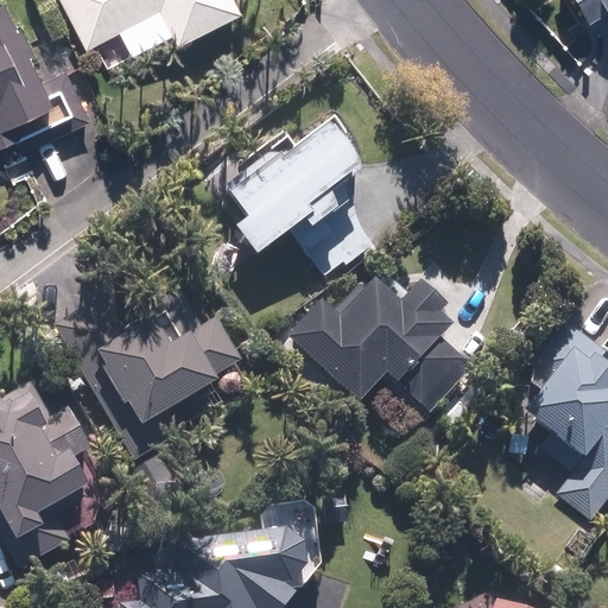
[(51,93),(8,0),(7,0),(0,2),(0,164),(82,127),(63,87),(51,93)]
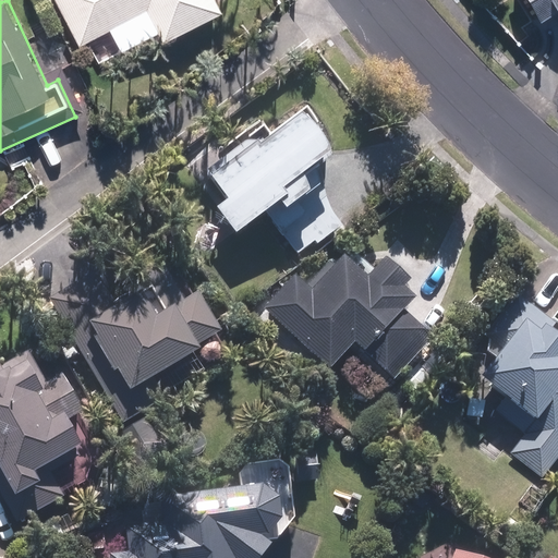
[(56,0),(81,45),(147,9),(165,40),(221,11),(215,0),(56,0)]
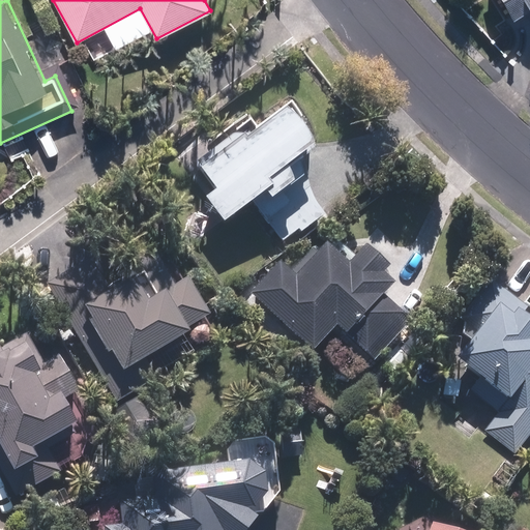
[(529,10),(529,0),(499,0),(512,22),(529,10)]
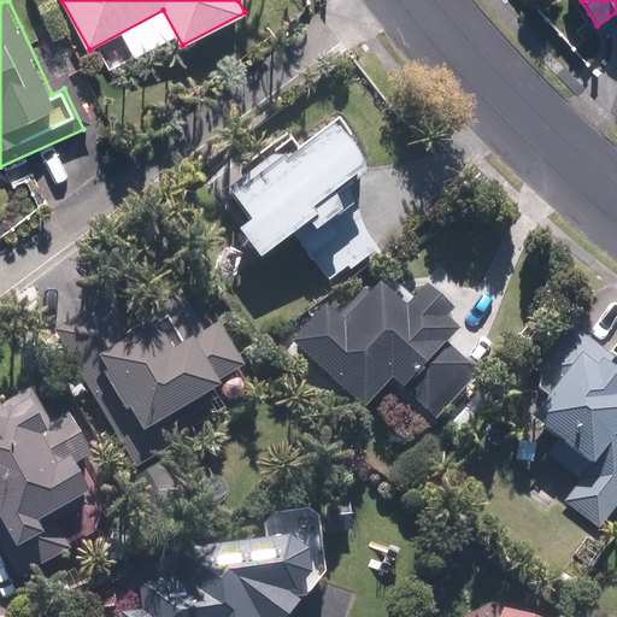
[(351,186),(369,171),(356,154),(362,151),(338,121),(303,148),(289,133),(223,187),(252,219),(238,231),(263,263),(304,229),(310,236),(359,197),(351,186)]
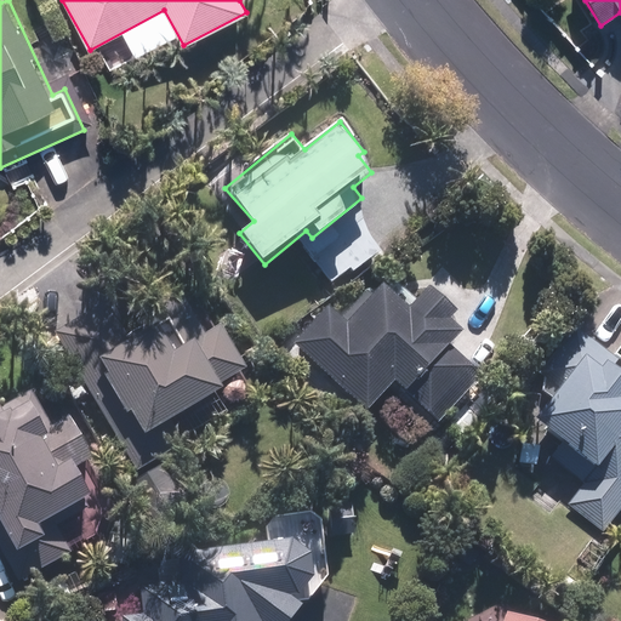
[(461,332),(449,320),(456,313),(427,283),(404,306),(377,279),(339,318),(326,306),(292,340),(365,414),(389,388),(431,431),(482,380),(448,346),(461,332)]
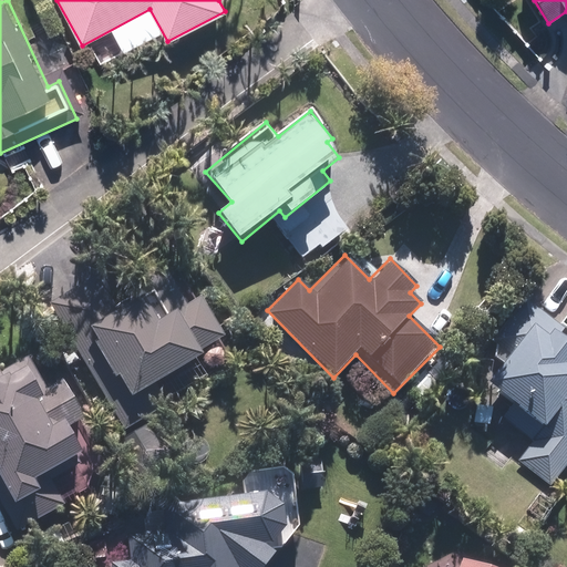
[(90,280),(53,301),(127,428),(145,418),(133,398),(204,356),(200,350),(225,337),(202,296),(186,305),(174,285),(113,320),(90,280)]
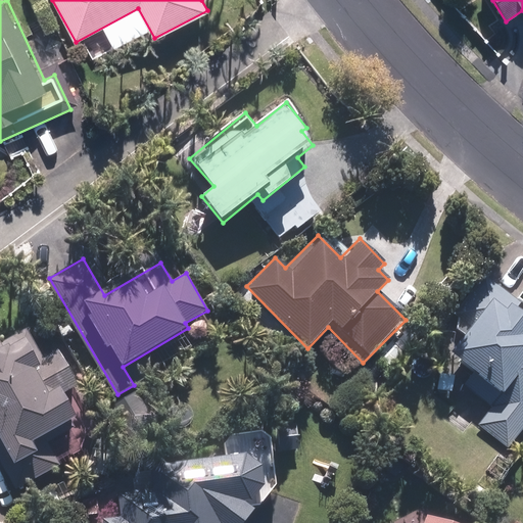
[(522,300),(488,274),(448,324),(464,335),(447,355),(502,398),(479,426),(508,448),(522,429),(522,311),(517,306),(522,300)]
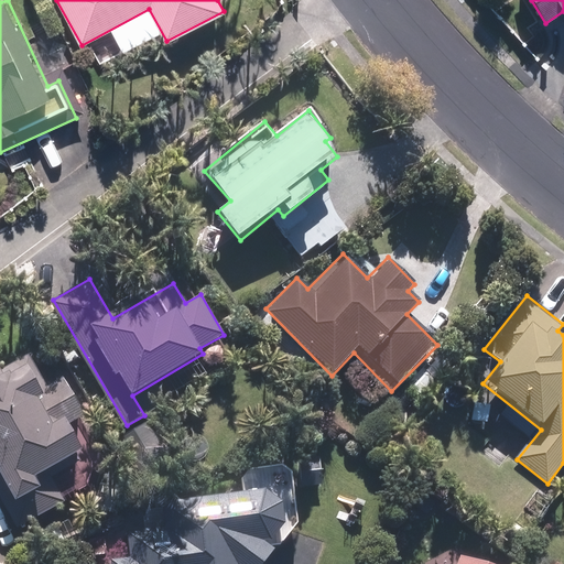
[(0,379),(0,498),(20,531),(105,479),(35,368),(4,387),(0,379)]
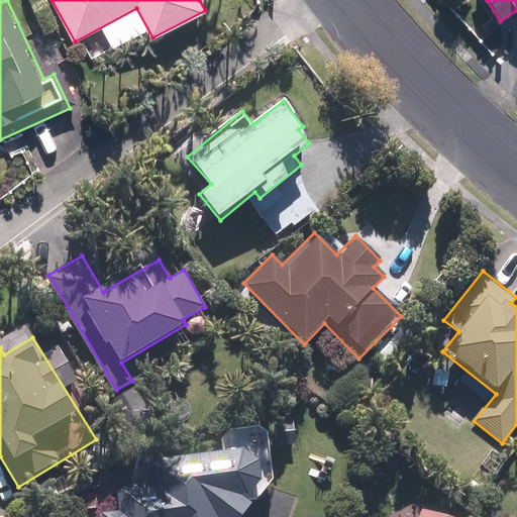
[(299,417),(276,417),(276,446),(299,446),(299,417)]
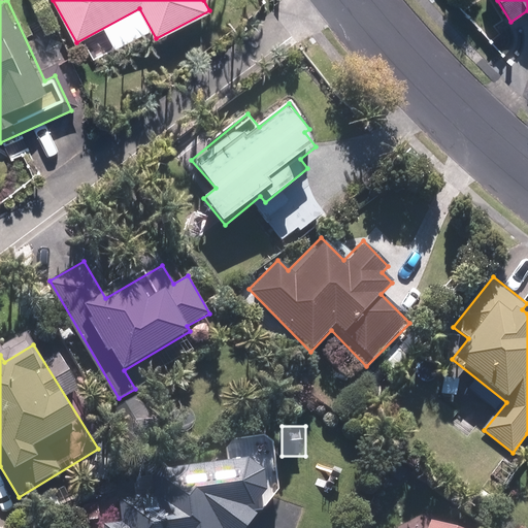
[(251,527),(275,495),(272,470),(246,458),(163,470),(166,492),(116,499),(120,523),(103,525),(103,527),(251,527)]
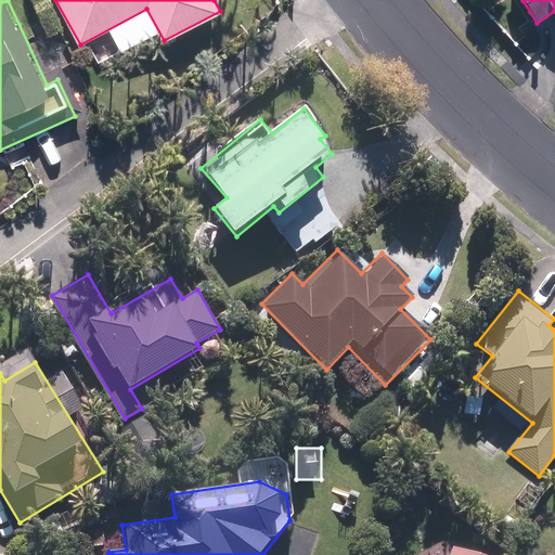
[(482,554),(447,542),(423,554),(482,554)]
